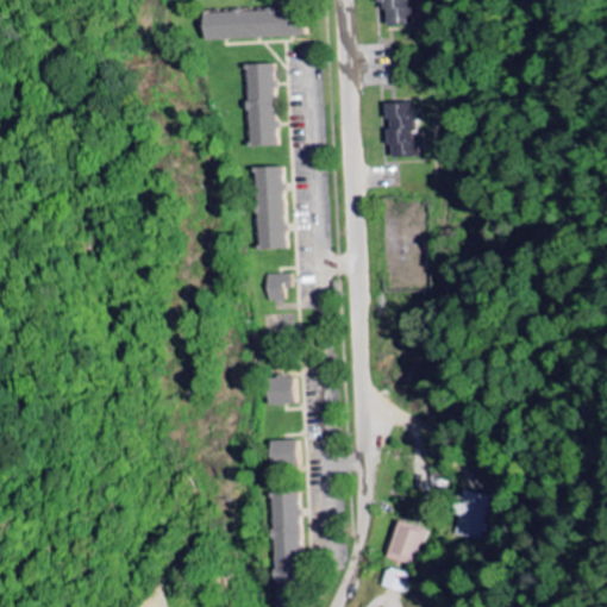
[(383,25),(412,25),(411,0),(371,0),(371,2),(383,2),(383,25)]
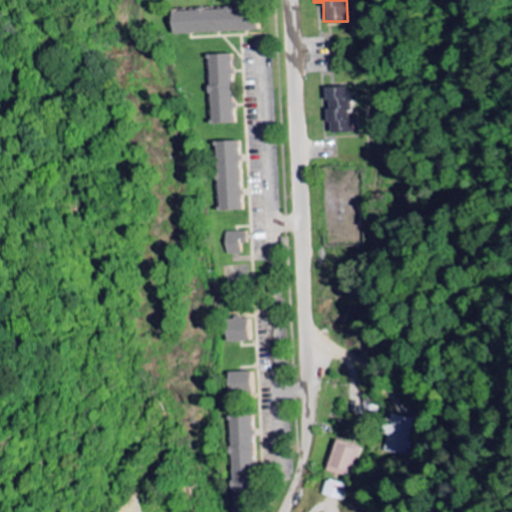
[(170,10),(170,33),(249,31),(249,8),(170,10)]
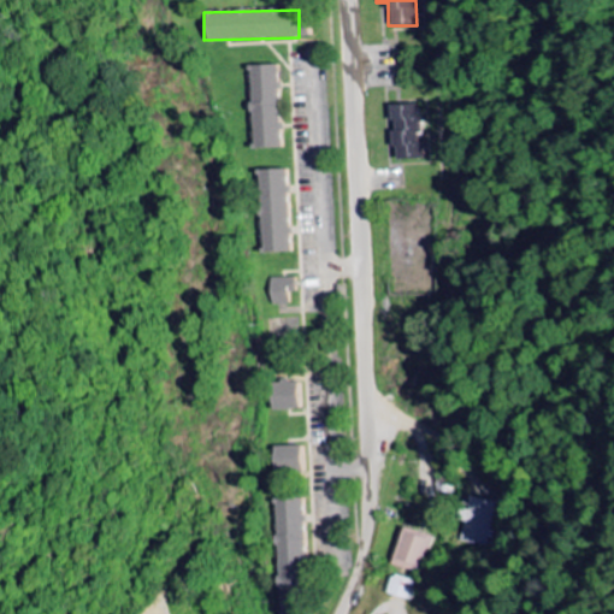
[(248,66),(251,148),(277,147),(275,65),(248,66)]
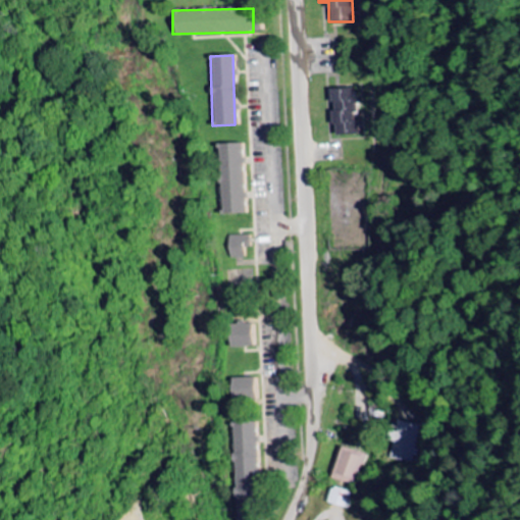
[(353,135),(351,88),(328,90),(330,136),(353,135)]
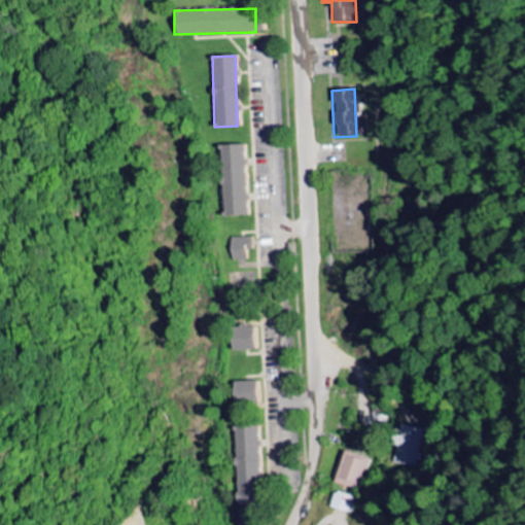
[(245,215),(243,145),(220,146),(223,216),(245,215)]
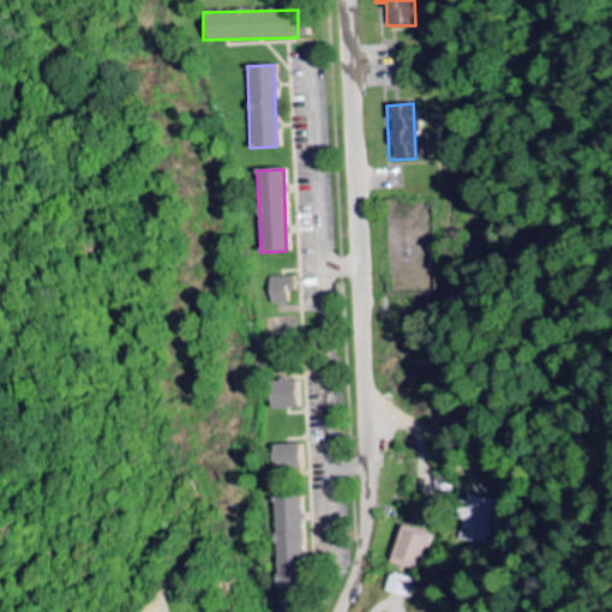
[(268,276),(269,303),(292,303),(291,275),(268,276)]
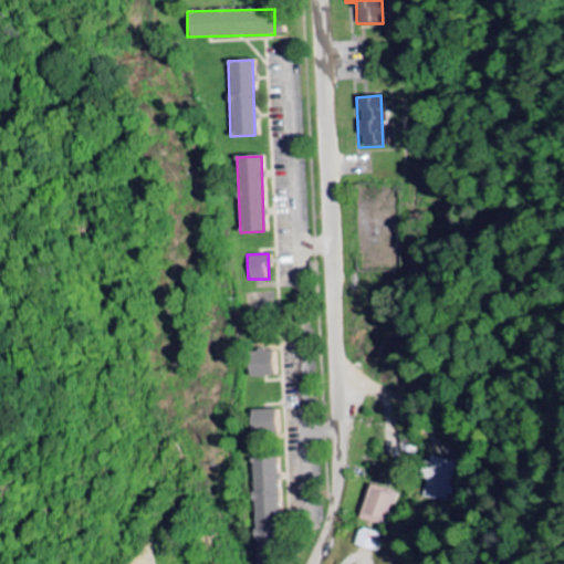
[(289,371),(284,353),(261,359),(265,376),(289,371)]
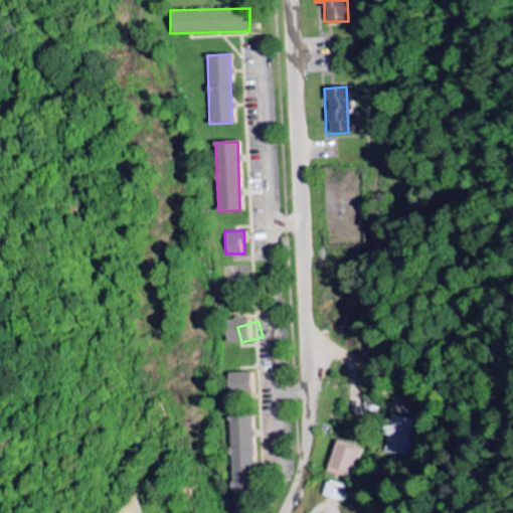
[(240,372),(239,393),(263,394),(264,372),(240,372)]
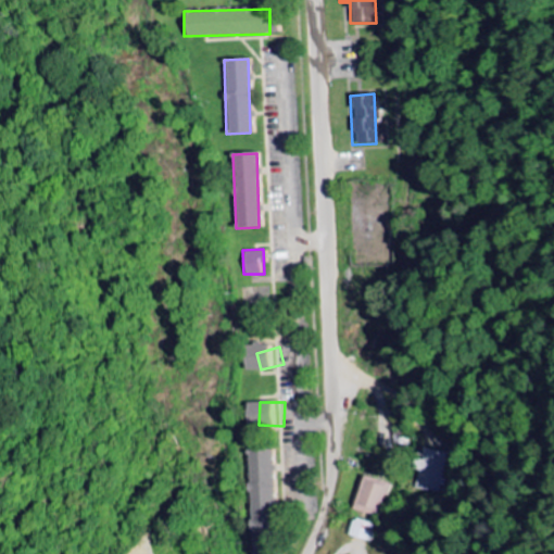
[(257,450),(261,483),(266,482),(268,512),(287,511),(281,448),(257,450)]
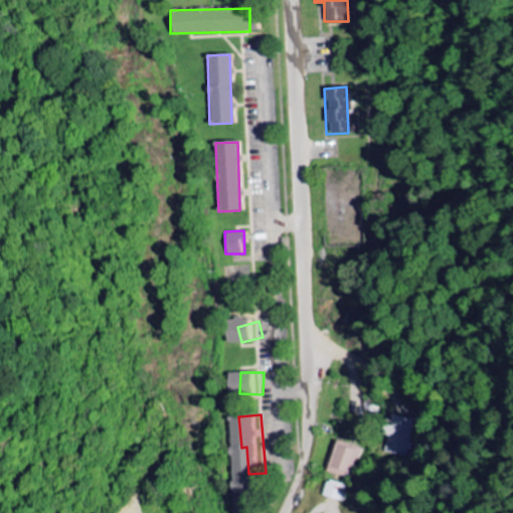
[(358,446),(340,440),(328,470),(347,477),(358,446)]
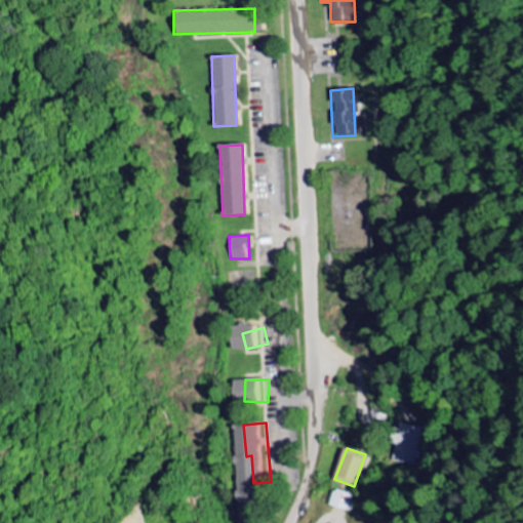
[(349,510),(354,494),(336,489),(331,505),(349,510)]
